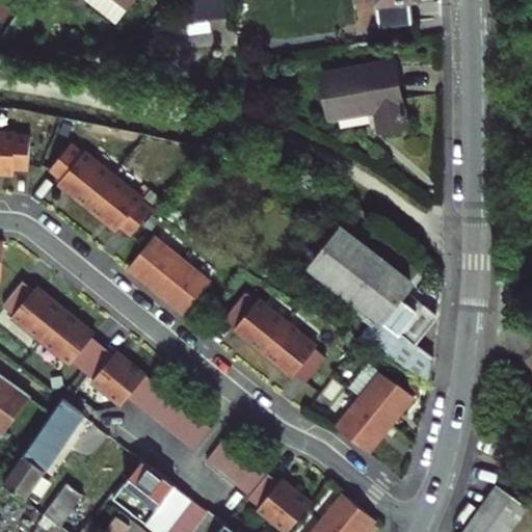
[(140,0),(94,0),(126,22),(140,0)]
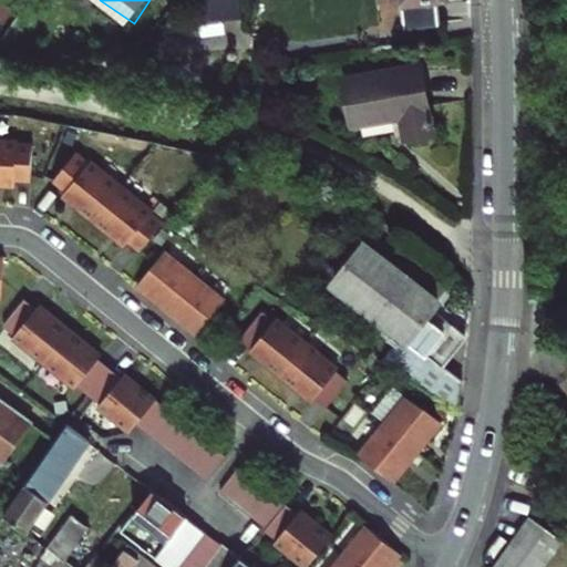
[(240,0),(197,0),(200,23),(243,20),(240,0)]
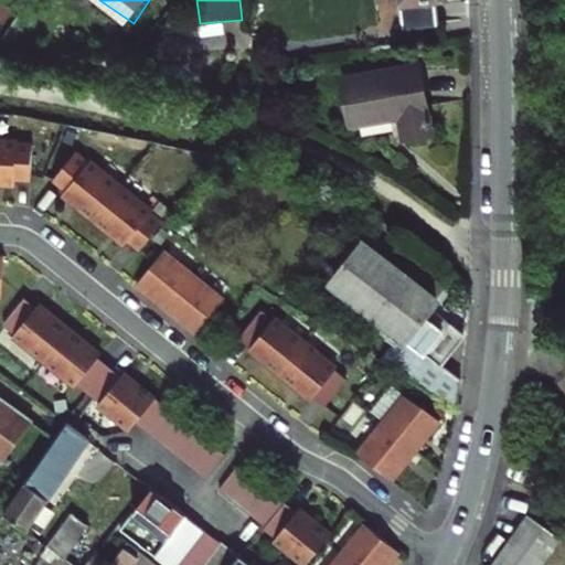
[(441,0),(440,0),(398,0),(403,28),(438,24),(436,1),(441,0)]
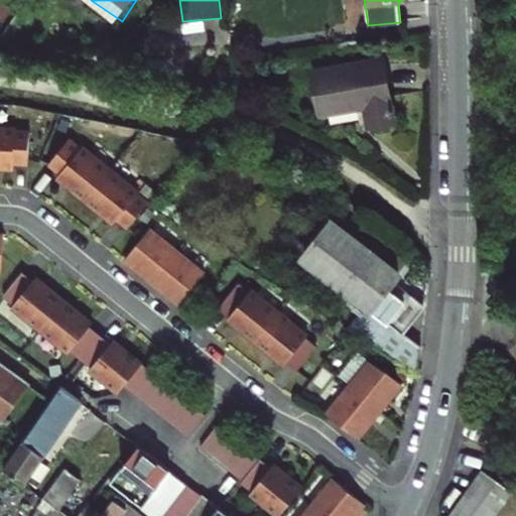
[(337,59),(333,47),(314,52),(318,66),(337,59)]
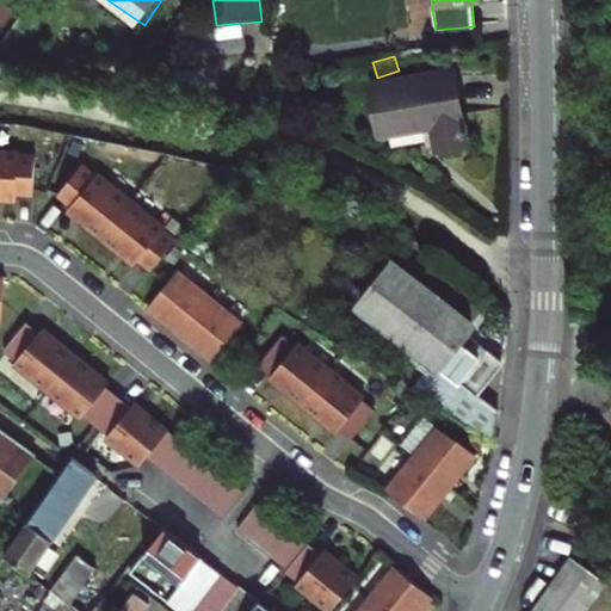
[(454,71),(372,85),(381,135),(433,127),(437,149),(466,144),(454,71)]
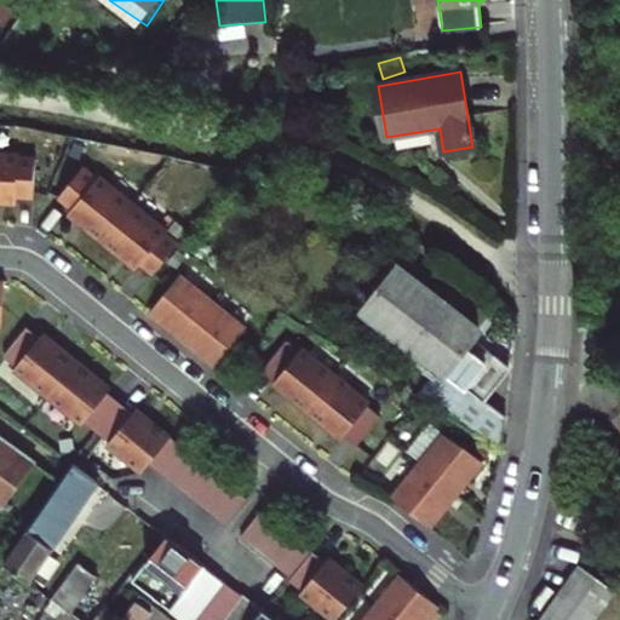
[(0,194),(17,195),(34,196),(36,160),(19,159),(19,155),(0,154),(0,194)]
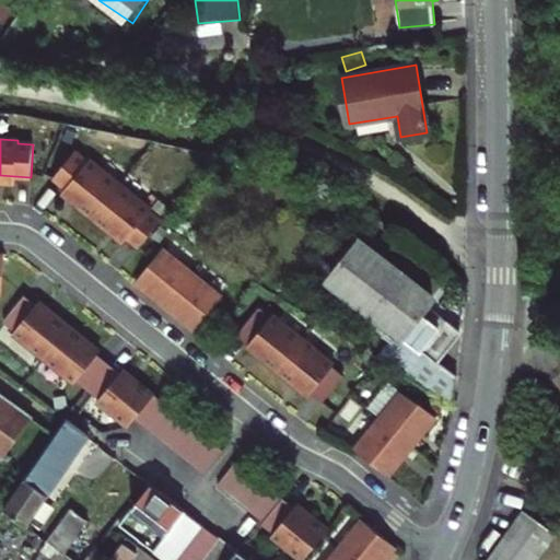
[(128,237),(139,247),(161,221),(149,211),(151,209),(90,160),(88,162),(74,152),(54,177),(67,188),(80,199),(76,203),(111,232),(115,226),(128,237)]
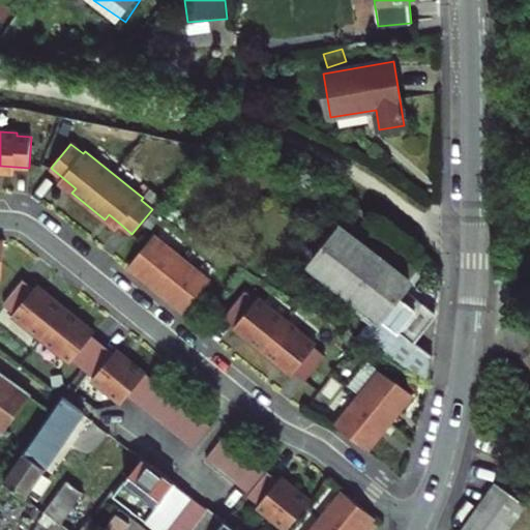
[(317,255),(310,264),(414,344),(438,316),(408,291),(413,284),(329,221),(308,247),(317,255)]
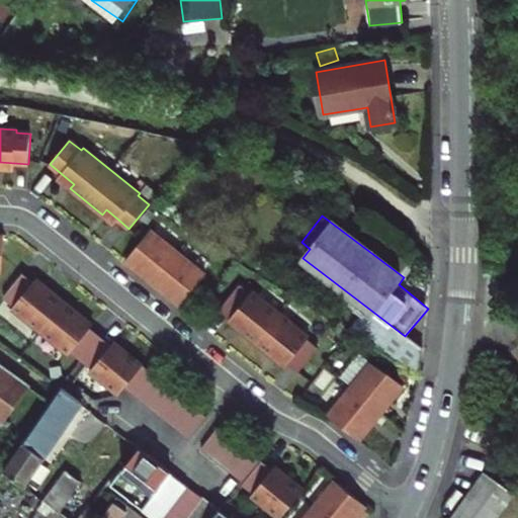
[(125,261),(180,305),(204,274),(150,231),(125,261)]
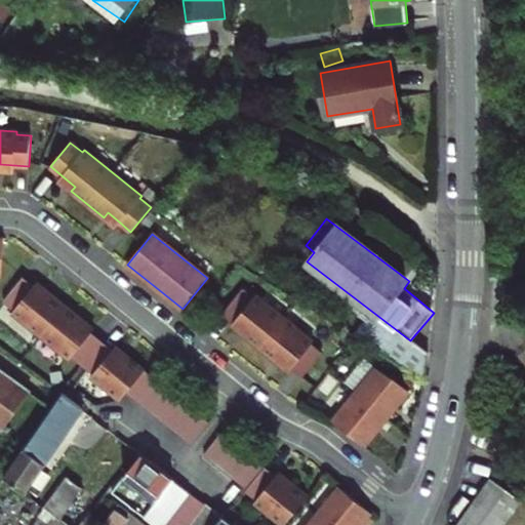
[(34,286),(23,277),(3,301),(14,311),(12,313),(70,359),(72,357),(93,374),(91,376),(120,400),(126,392),(191,444),(209,421),(145,370),(127,357),(125,360),(113,350),(91,332),(79,322),(81,319),(48,293),(46,295),(34,286)]
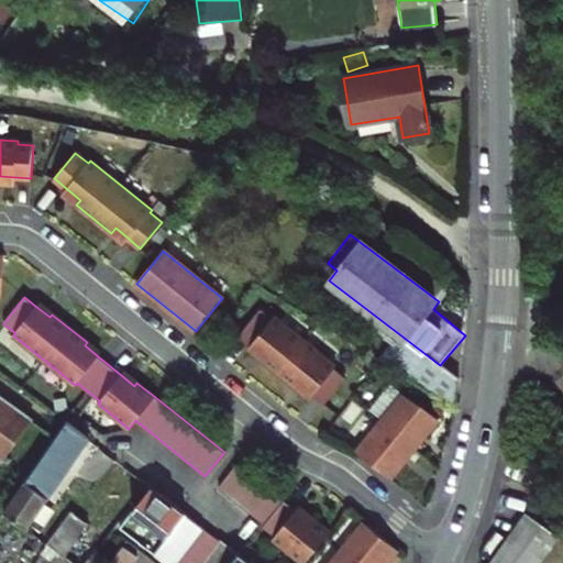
[(312,395),(324,405),(345,378),(333,368),(335,366),(275,317),(273,319),(261,309),(240,335),(251,344),(264,355),(262,359),(297,387),(299,384),(312,395)]
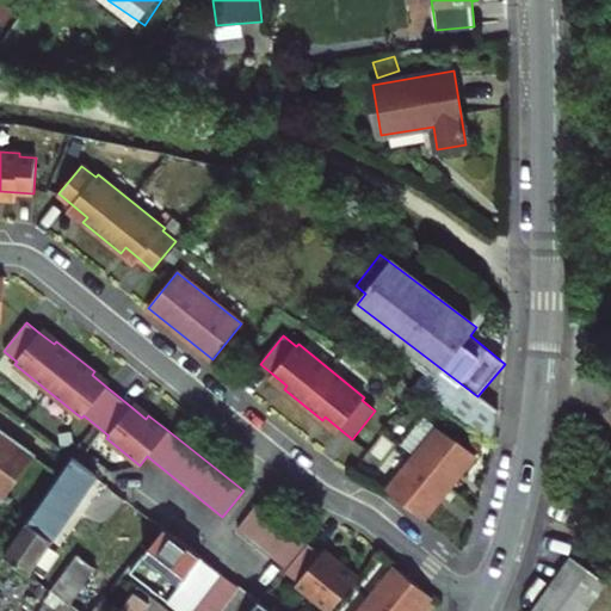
[(0,495),(5,499),(36,454),(0,427),(0,495)]
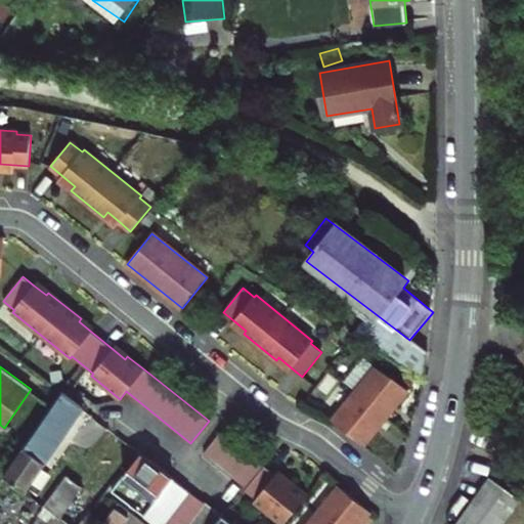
[(333,421),(363,445),(408,390),(396,380),(376,367),(333,421)]
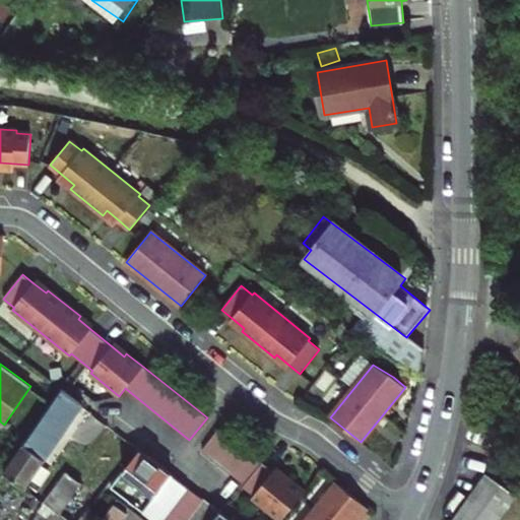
[(82,404),(62,388),(5,471),(17,481),(25,486),(82,404)]
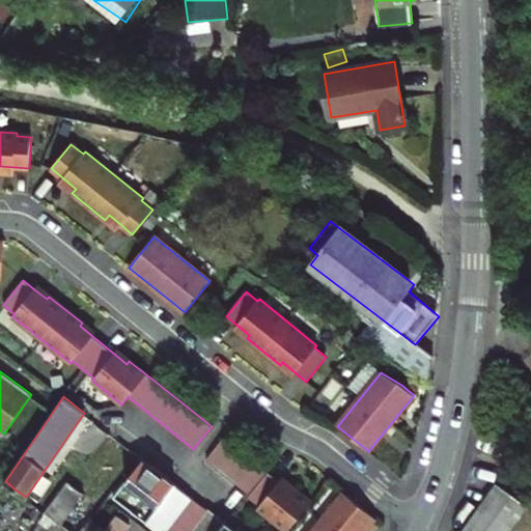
[(285,530),(287,530),(311,502),(295,488),(291,492),(279,481),(224,437),(206,459),(250,495),(248,497),(259,506),(257,508),(285,530)]
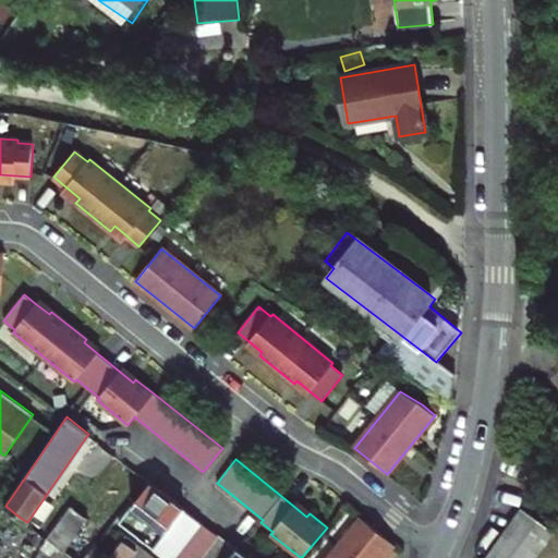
[(132,506),(167,532),(184,509),(150,483),(132,506)]
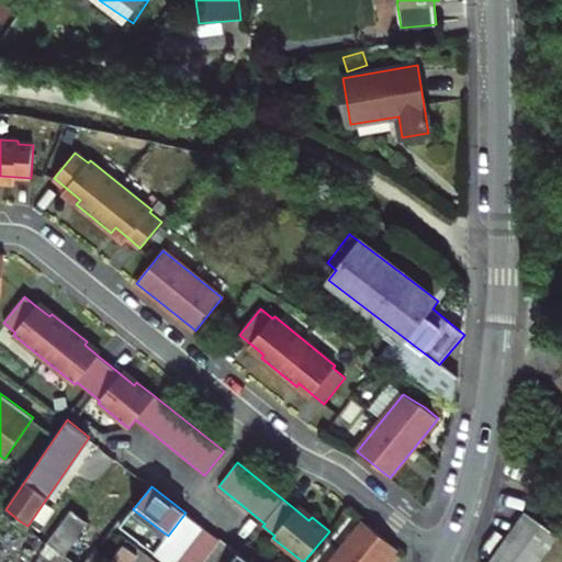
[(65,552),(87,519),(69,507),(47,540),(65,552)]
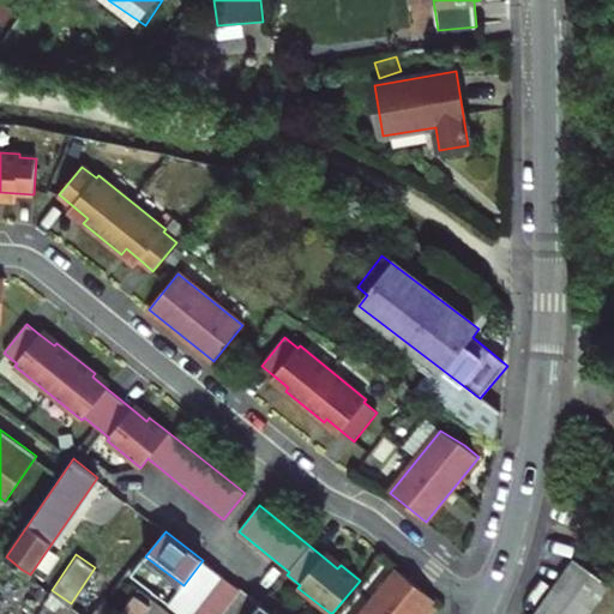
[(0,595),(20,569),(6,557),(0,565),(0,595)]
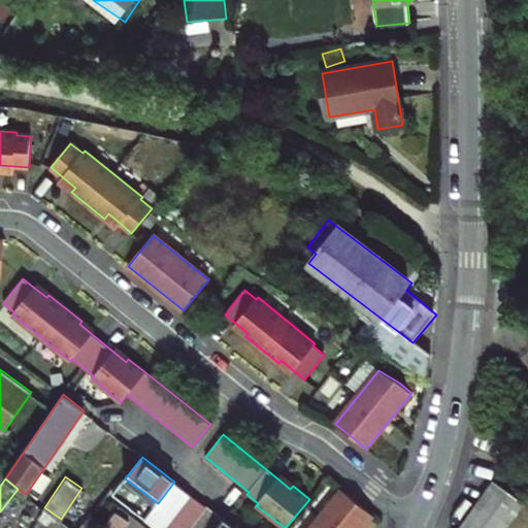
[(459,527),(506,527),(524,503),(493,481),(459,527)]
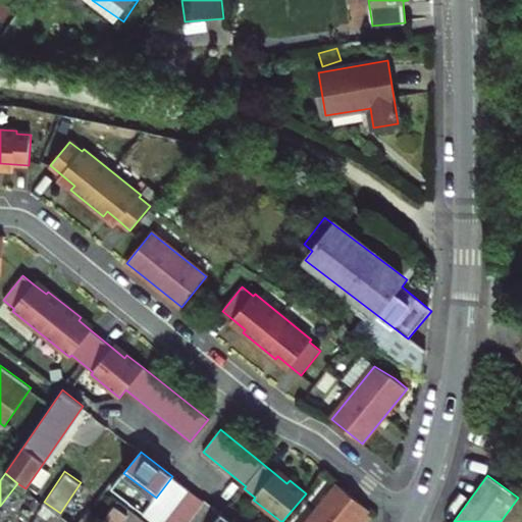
[(153,521),(163,521),(189,489),(172,476),(156,498),(144,515),(153,521)]
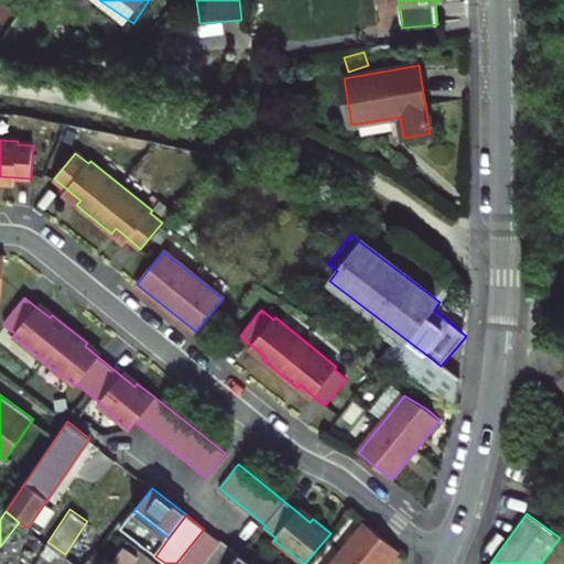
[(386,563),(398,550),(366,523),(332,563),(386,563)]
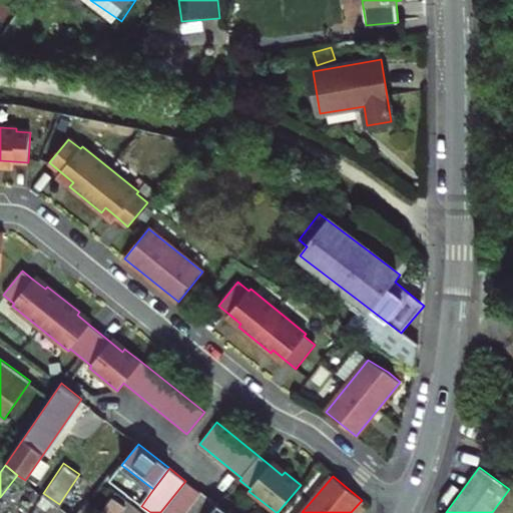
[(185,512),(201,492),(185,481),(160,512),(185,512)]
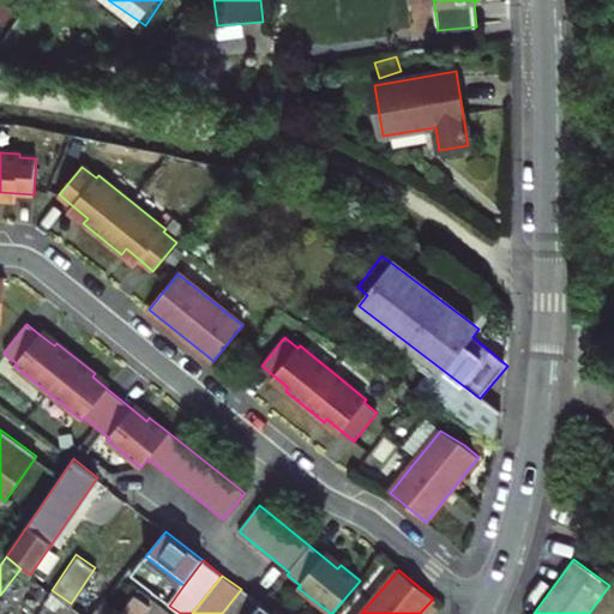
[(82,613),(92,613),(104,600),(85,584),(70,606),(82,613)]
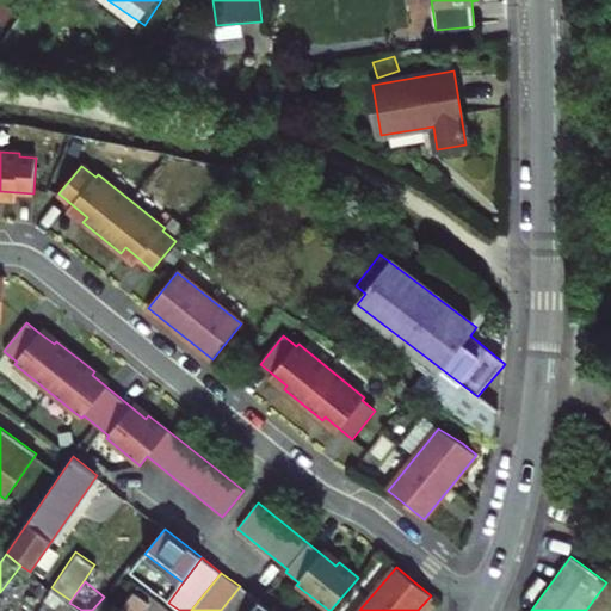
[(251,610),(259,602),(240,586),(221,610),(251,610)]
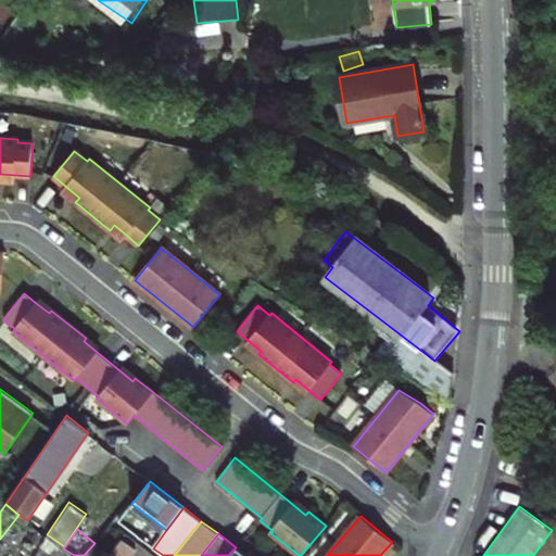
[(109,555),(110,555),(95,543),(84,555),(109,555)]
